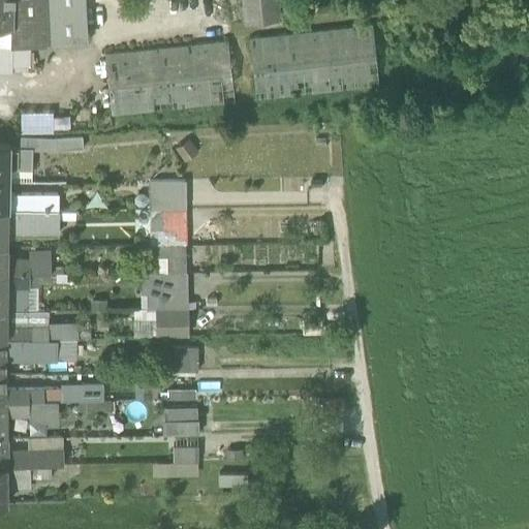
[(0,0),(0,25),(10,26),(11,26),(11,0),(0,0)]
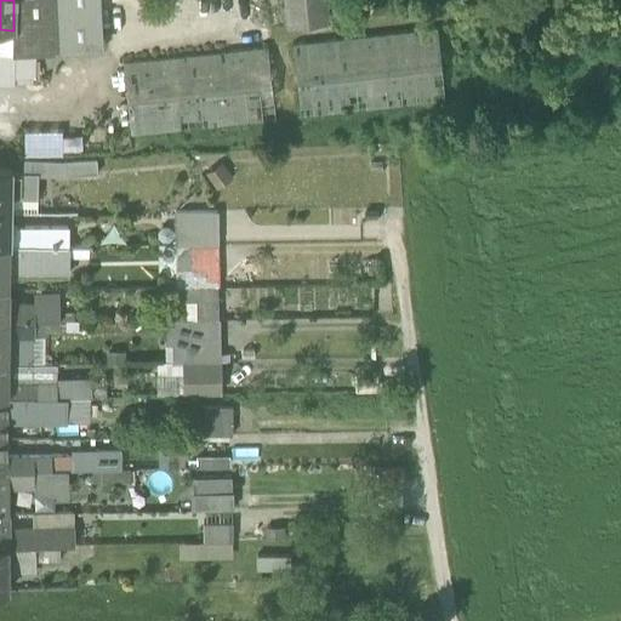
[(12,30),(12,51),(33,50),(102,45),(98,0),(13,0),(13,30),(12,30)]
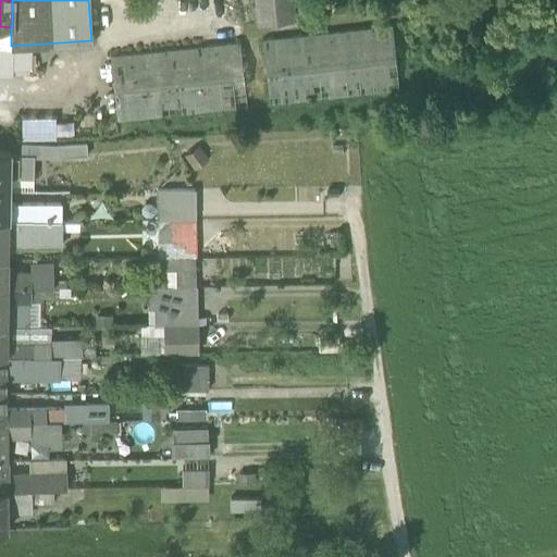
[(252,0),(256,24),(296,20),(294,0),(252,0)]
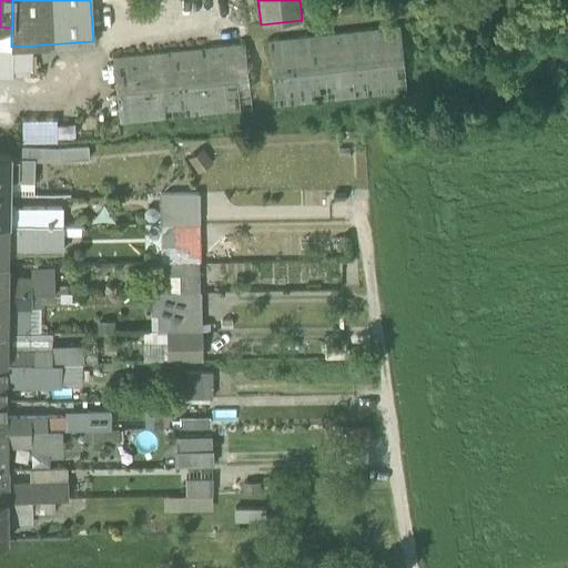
[(269,38),(277,107),(408,91),(401,22),(269,38)]
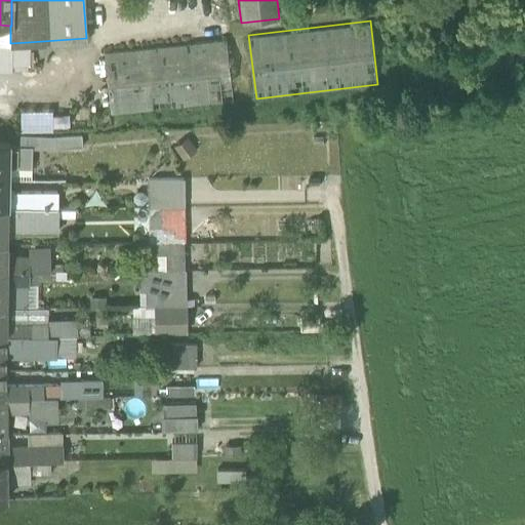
[(0,65),(28,66),(28,42),(10,43),(10,26),(0,25),(0,65)]
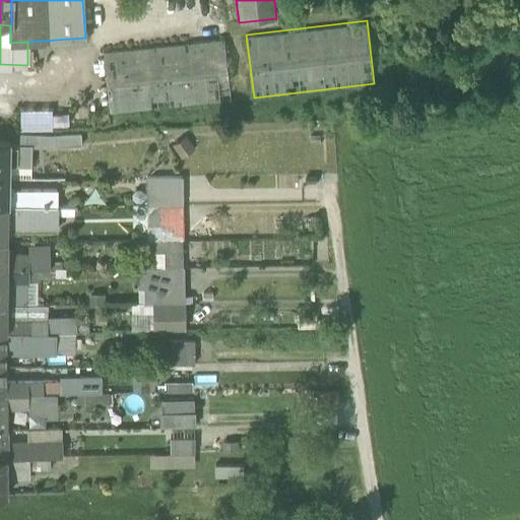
[(104,51),(110,113),(230,100),(223,38),(104,51)]
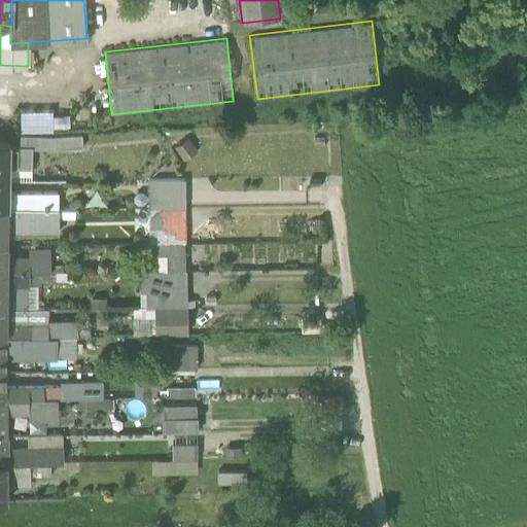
[(50,129),(49,109),(19,110),(19,130),(50,129)]
